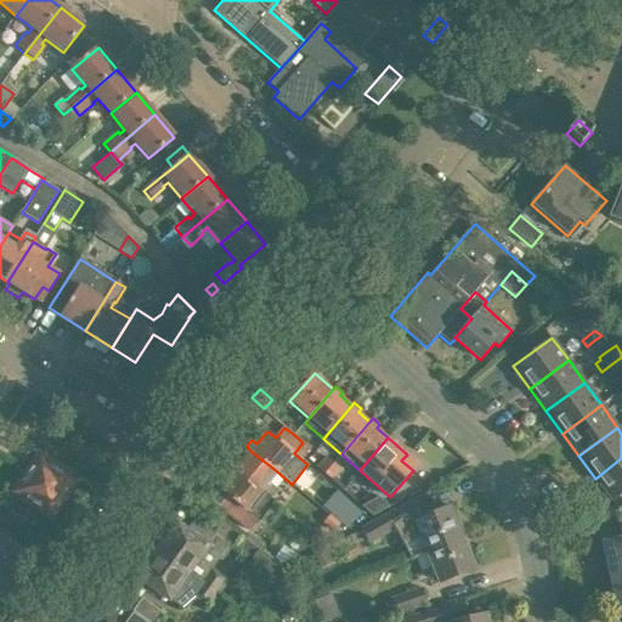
[(310,448),(303,442),(294,453),(301,459),(310,448)]
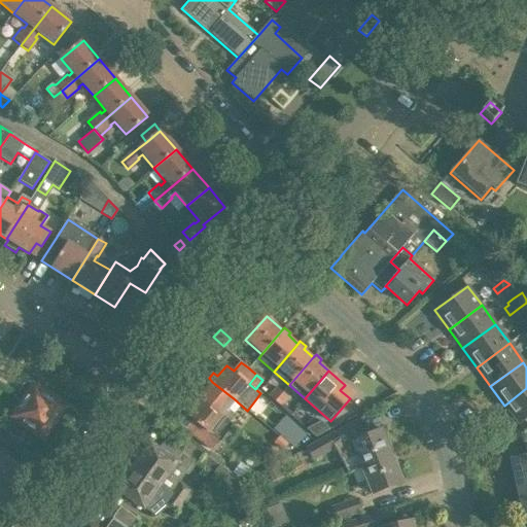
[(227,409),(235,399),(212,382),(204,391),(200,388),(196,393),(200,397),(199,398),(229,423),(236,416),(227,409)]
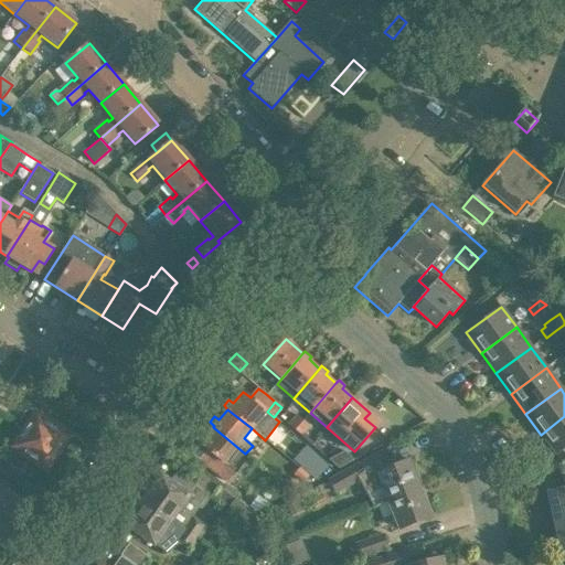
[(4,462),(20,472),(30,458),(45,469),(67,437),(36,416),(34,418),(27,413),(17,427),(24,432),(14,447),(4,462)]
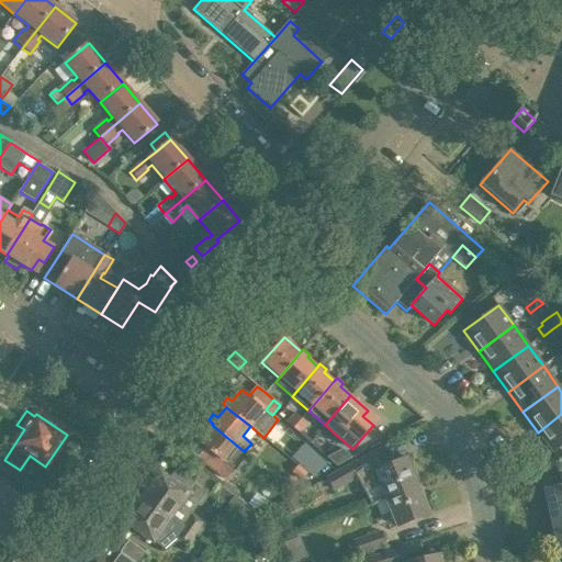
[(294,413),(285,423),(292,428),(301,418),(294,413)]
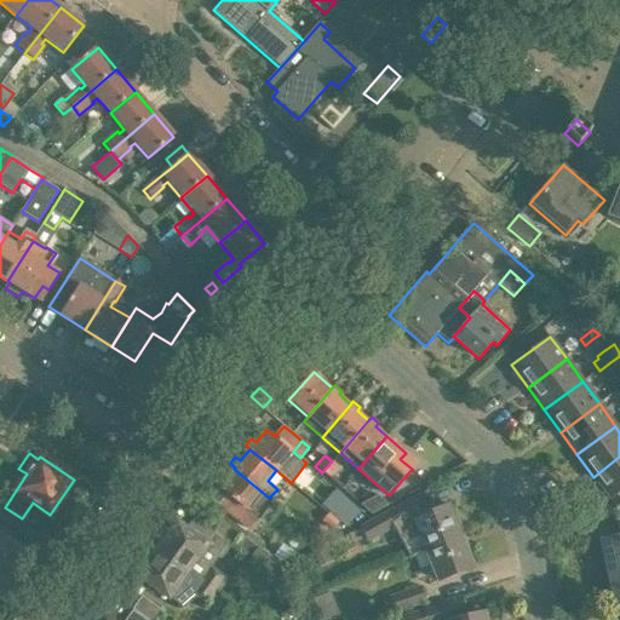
[(619,457),(593,477),(609,500),(619,492),(619,457)]
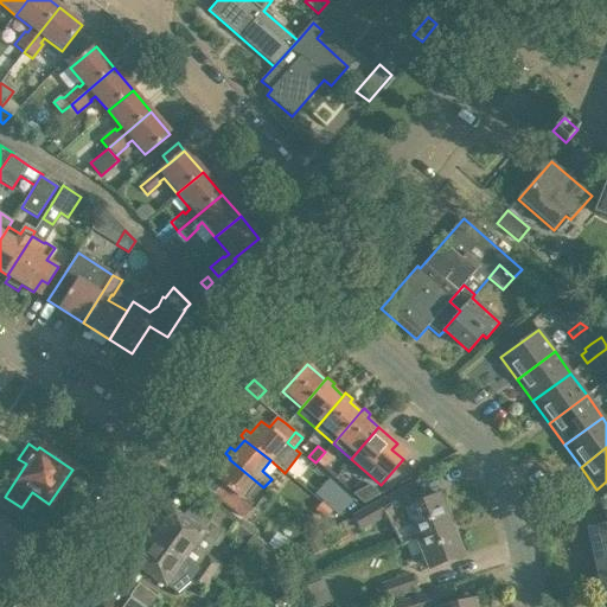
[(325,452),(315,462),(324,470),(333,459),(325,452)]
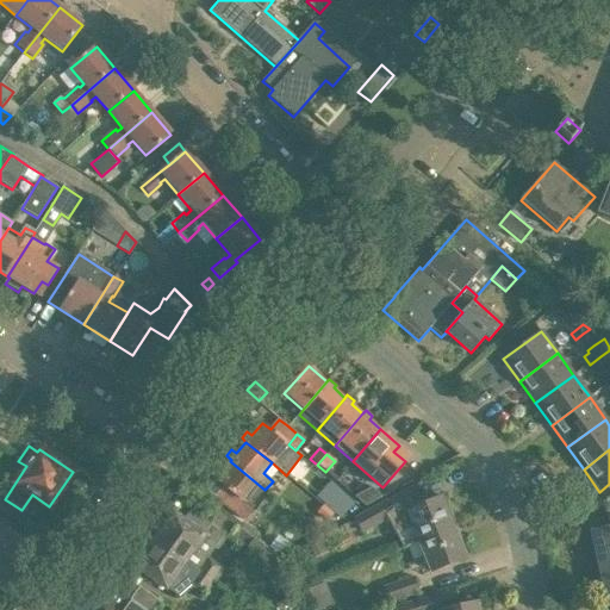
[(250,508),(265,490),(230,461),(219,474),(216,478),(211,483),(209,480),(204,487),(243,520),(253,509),(250,508)]
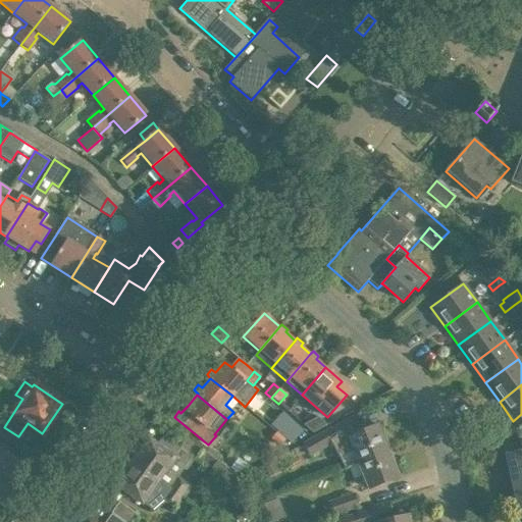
[(293,441),(304,429),(284,410),(272,422),(293,441)]
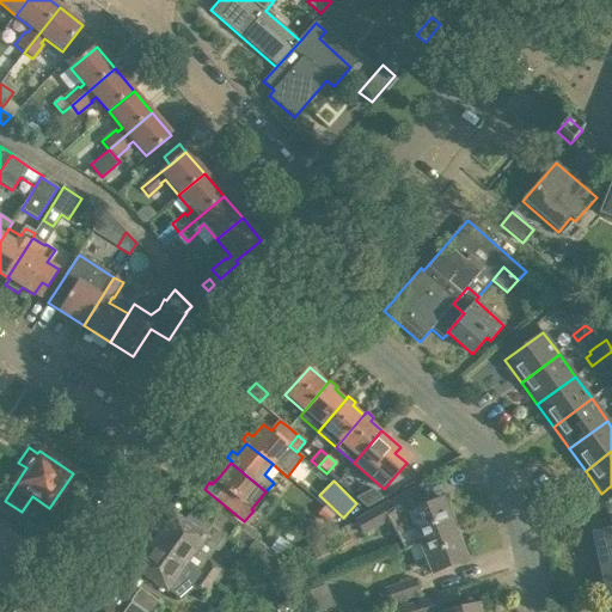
[(404,550),(418,544),(418,543),(453,528),(441,497),(416,508),(409,489),(353,520),(362,536),(389,521),(404,550)]
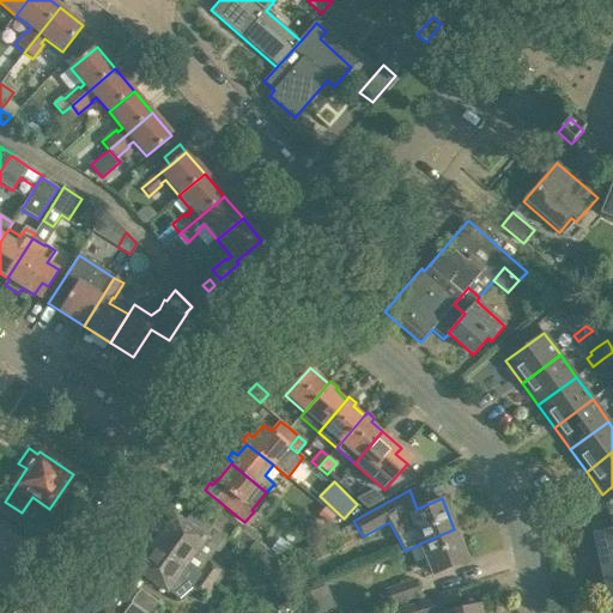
[(356,499),(368,509),(384,499),(374,490),(356,499)]
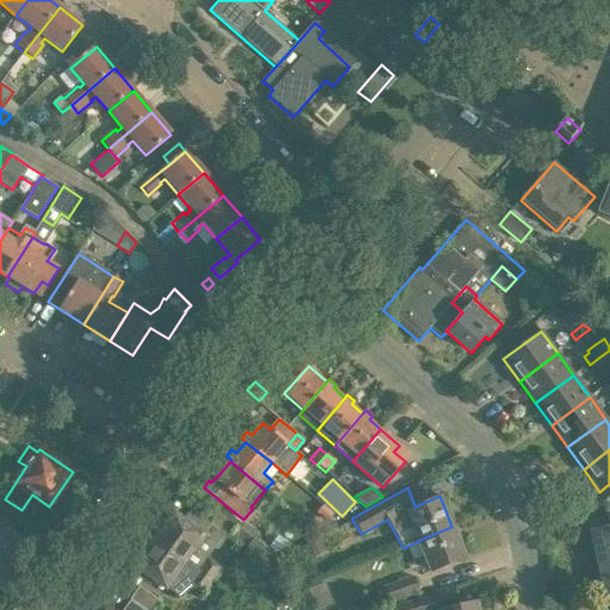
[(323,505),(317,514),(327,522),(334,514),(323,505)]
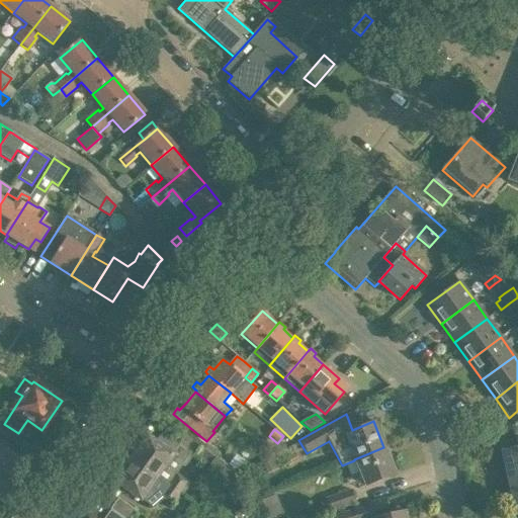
[(147,437),(131,459),(180,494),(188,483),(176,473),(181,466),(183,468),(190,458),(188,457),(188,456),(190,453),(178,445),(180,442),(163,430),(155,442),(147,437)]
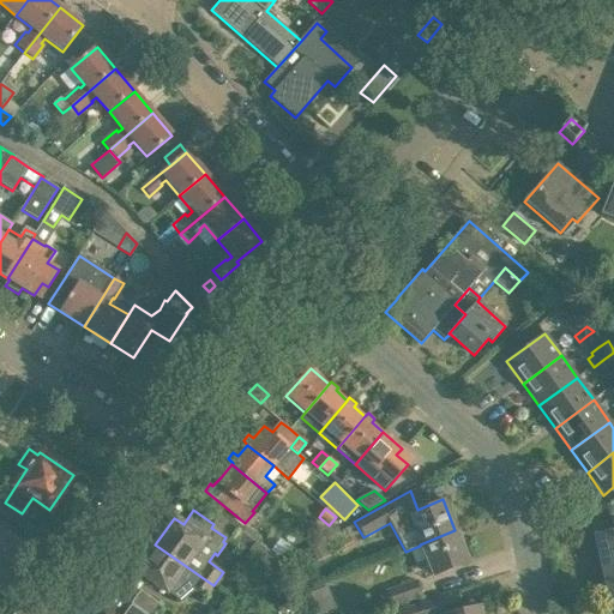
[(0,527),(0,563),(8,569),(25,546),(0,527)]
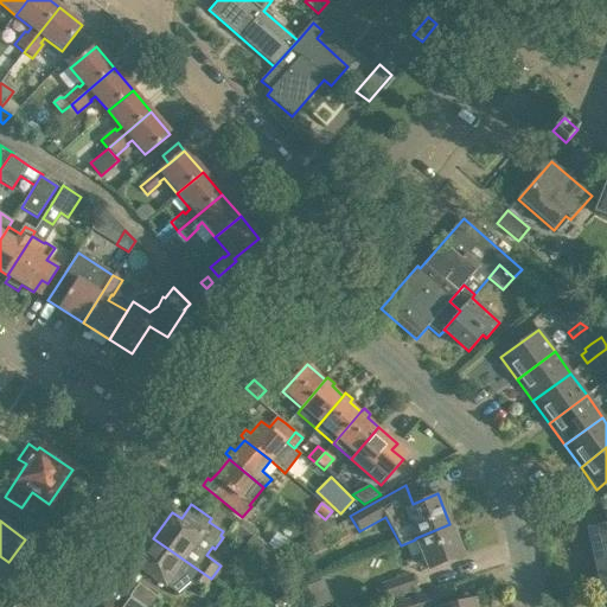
[(240,526),(253,536),(256,531),(242,522),(240,526)]
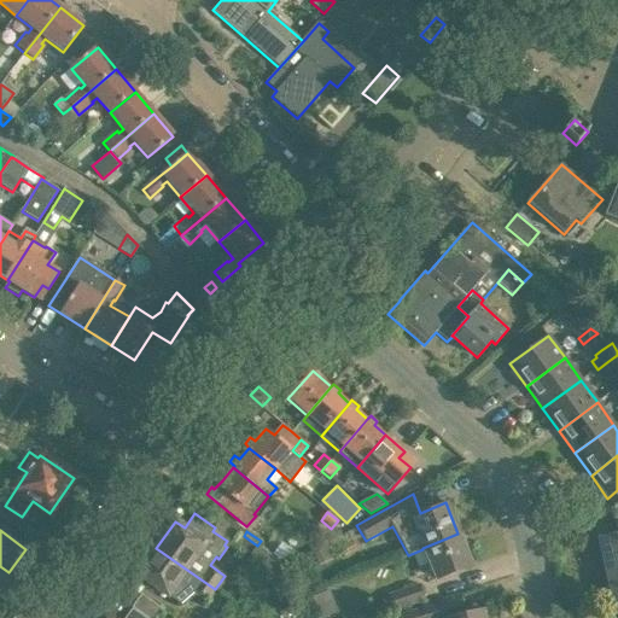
[(239,532),(232,542),(250,555),(257,546),(244,536),(239,532)]
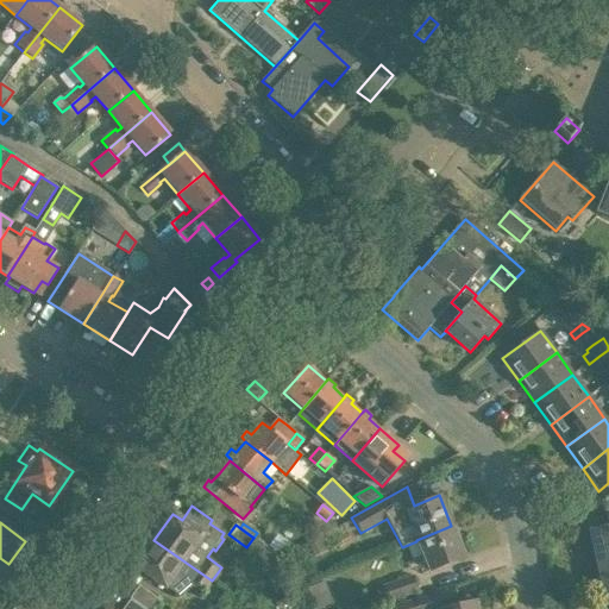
[(416,540),(416,541),(428,571),(463,557),(451,526),(416,540)]
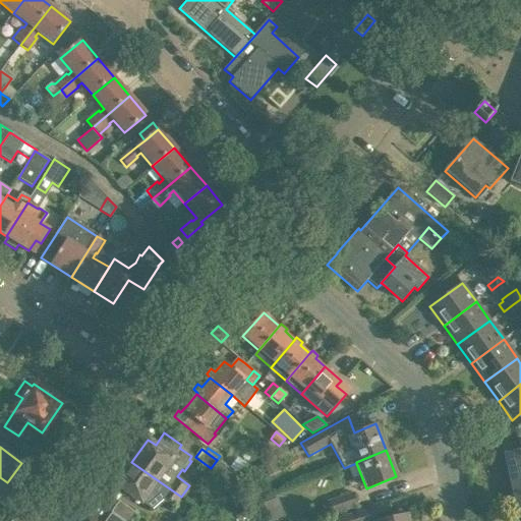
[(520,451),(505,455),(511,482),(520,480),(520,451)]
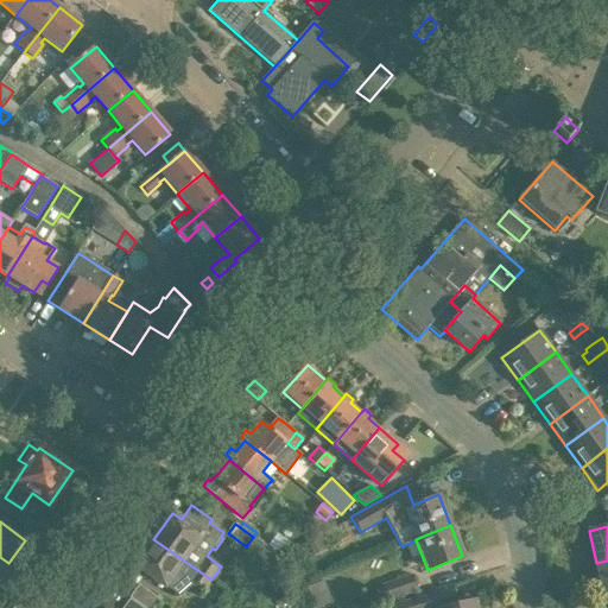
[(290,543),(278,534),(270,548),(282,556),(290,543)]
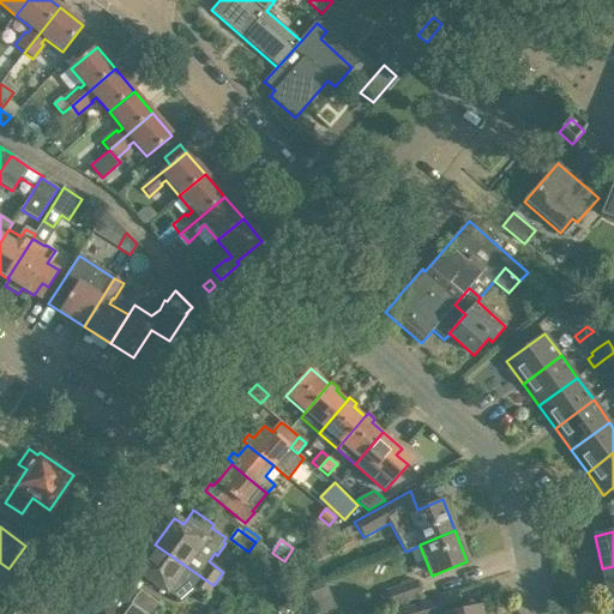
[(281,560),(256,542),(248,552),(242,560),(268,579),(281,560)]
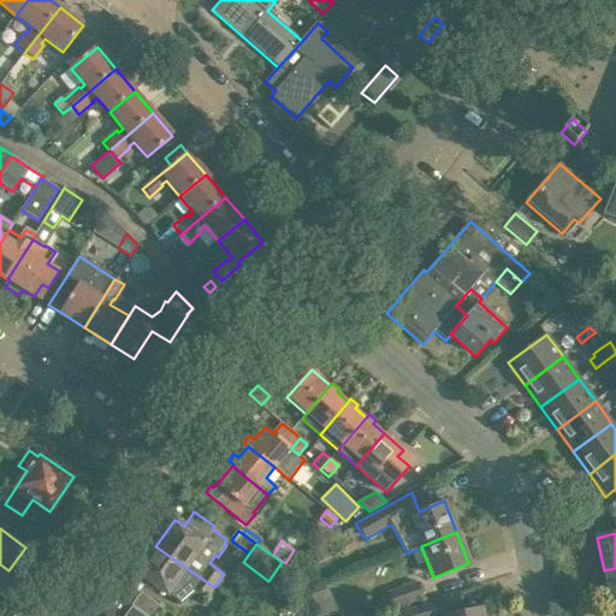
[(155,546),(137,573),(179,603),(193,592),(205,600),(214,587),(155,546)]
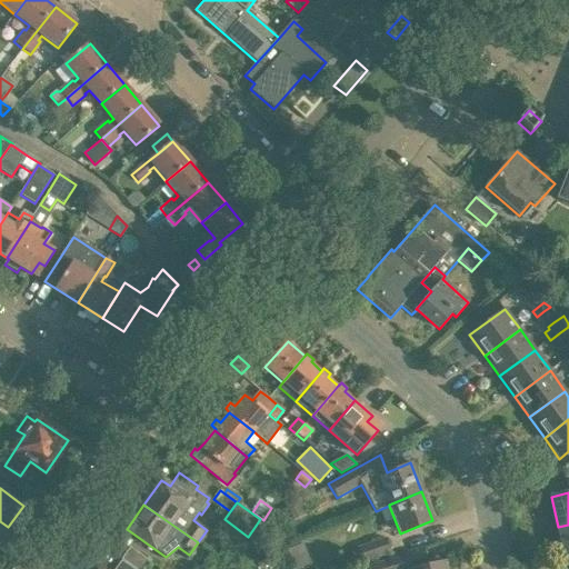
[(289,511),(292,519),(302,515),(299,507),(289,511)]
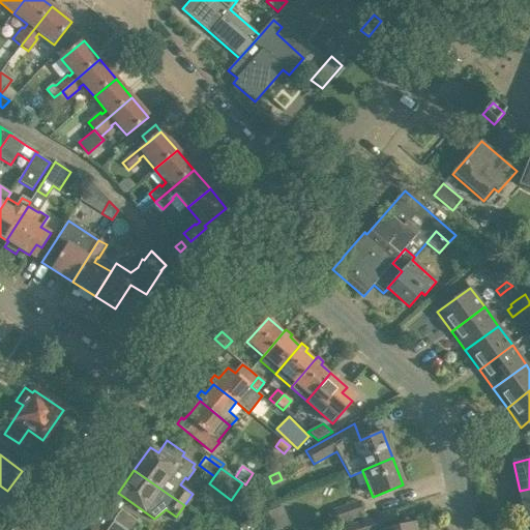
[(529,489),(520,491),(525,520),(529,518),(529,489)]
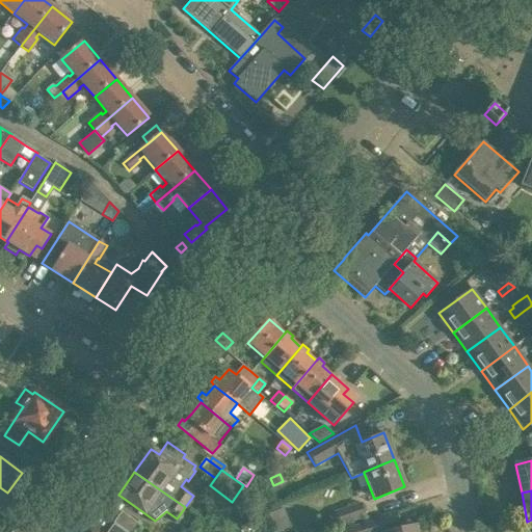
[(334,512),(339,527),(366,517),(361,503),(334,512)]
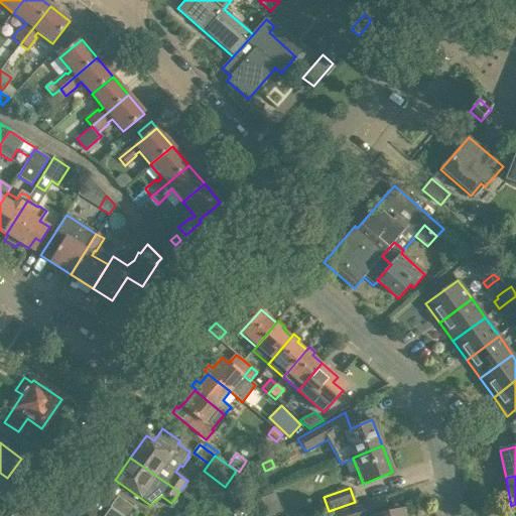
[(350,508),(328,515),(404,515),(403,510),(388,513),(384,496),(367,500),(349,504),(350,508)]
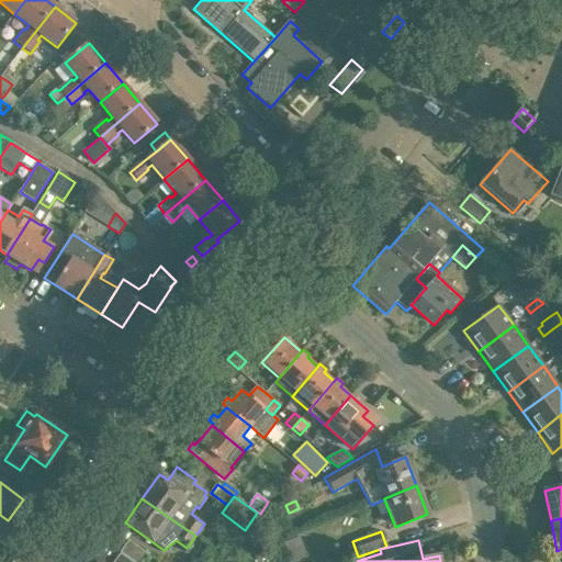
[(120,552),(133,561),(142,561),(148,554),(128,541),(120,552)]
